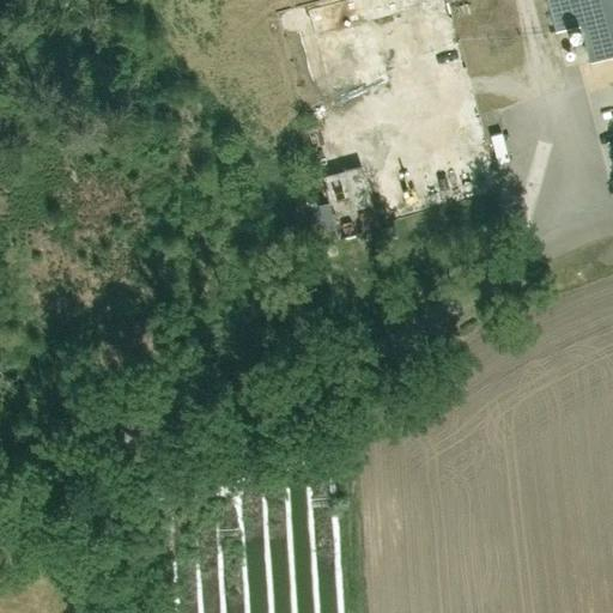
[(612,0),(546,0),(556,32),(581,25),(590,61),(612,54),(612,0)]
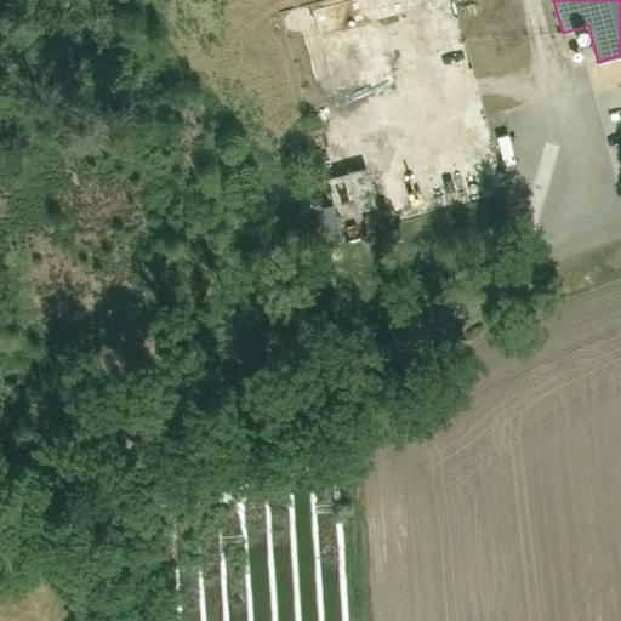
[(337,103),(353,102),(352,86),(336,87),(337,103)]
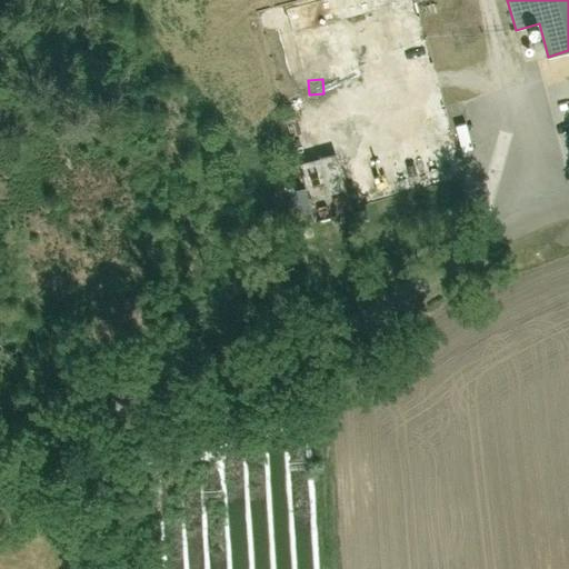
[(471,147),(465,121),(453,125),(460,150),(471,147)]
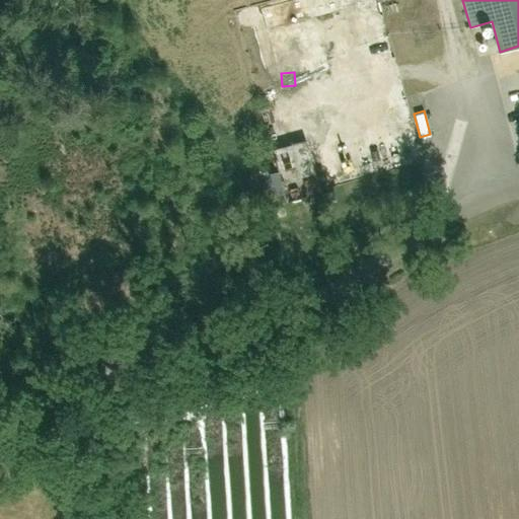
[(334,193),(322,195),(324,205),(336,202),(334,193)]
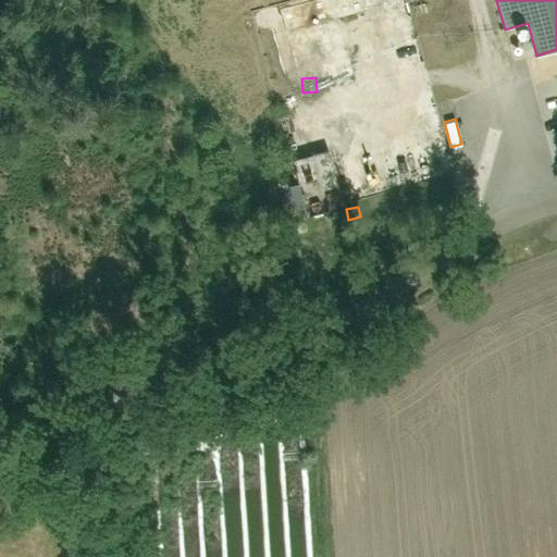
[(304,221),(292,224),(294,234),(307,231),(304,221)]
